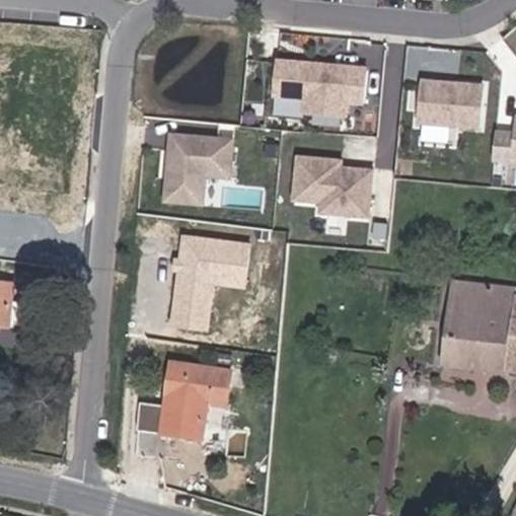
[(364,101),(367,69),(276,61),(273,93),(305,96),(304,112),(345,116),(346,100),(364,101)]
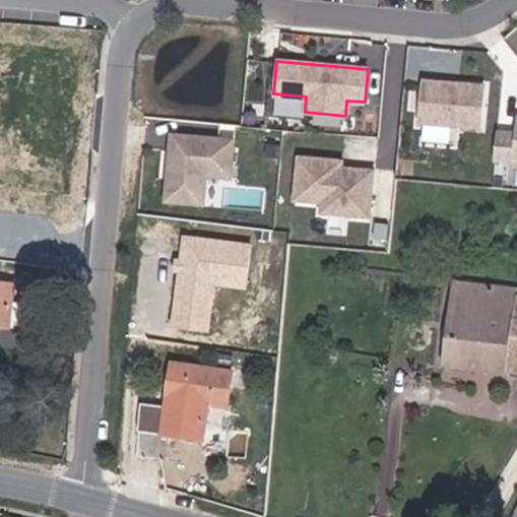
[(477,126),(481,84),(421,79),(417,120),(477,126)]
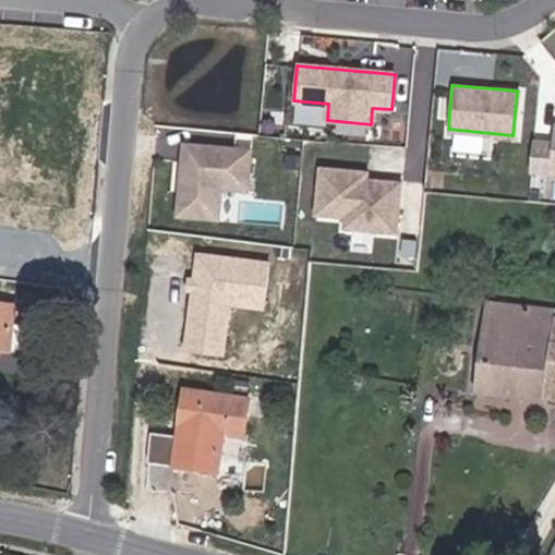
[(554,171),(554,122),(552,123),(551,142),(531,140),(529,169),(554,171)]
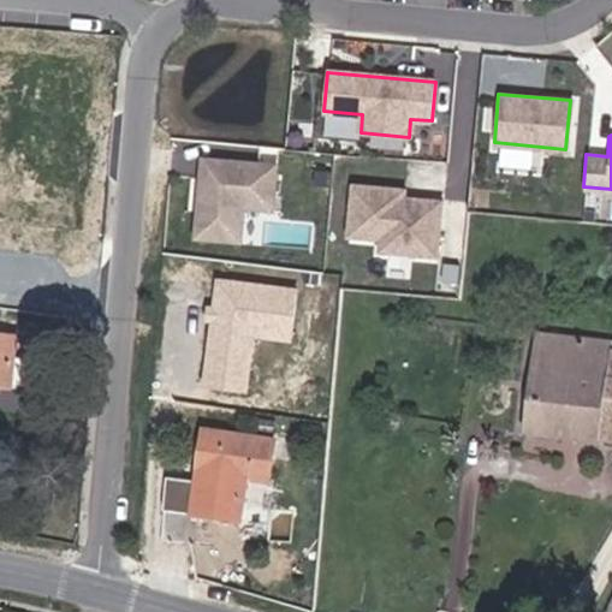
[(269,209),(274,164),(200,156),(192,236),(237,241),(241,206),(269,209)]
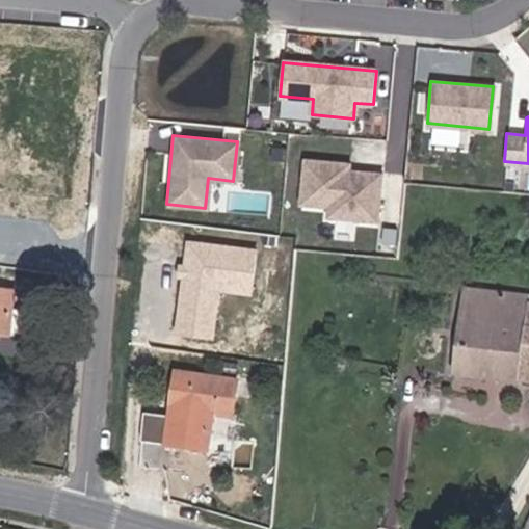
[(376,220),(381,173),(355,169),(355,176),(347,175),(349,162),(303,158),(299,202),(327,205),(326,216),(376,220)]
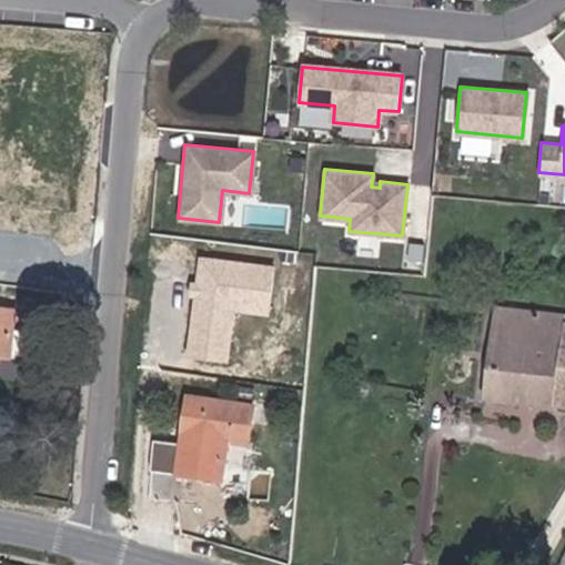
[(272,264),(194,253),(181,354),(226,360),(232,312),(264,316),(272,264)]
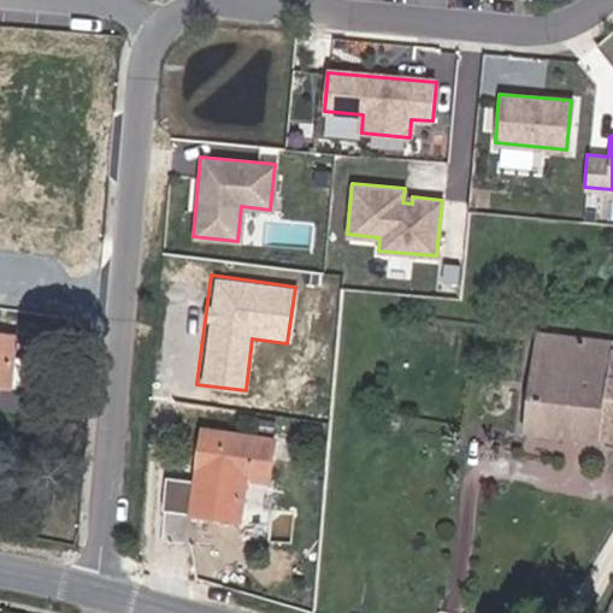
[(29,383),(31,357),(11,354),(13,334),(0,331),(0,383),(9,384),(9,382),(29,383)]
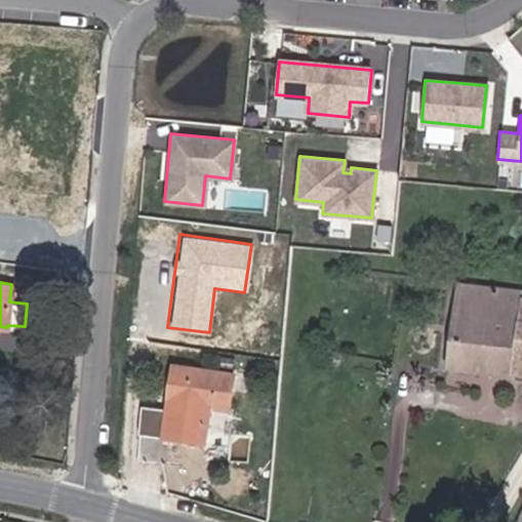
[(521,295),(517,295),(518,289),(454,282),(444,365),(521,373),(521,295)]
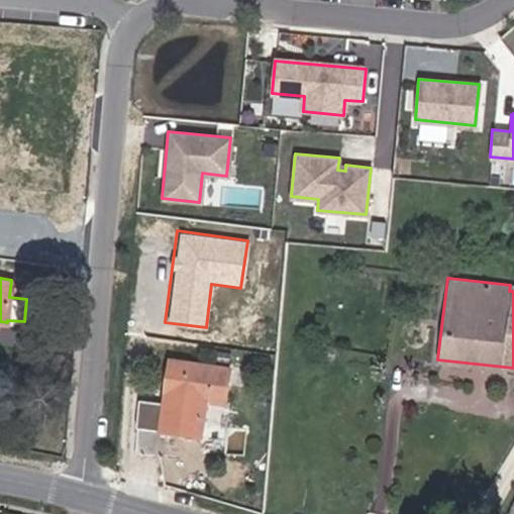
[(222,401),(227,368),(169,358),(164,392),(222,401)]
